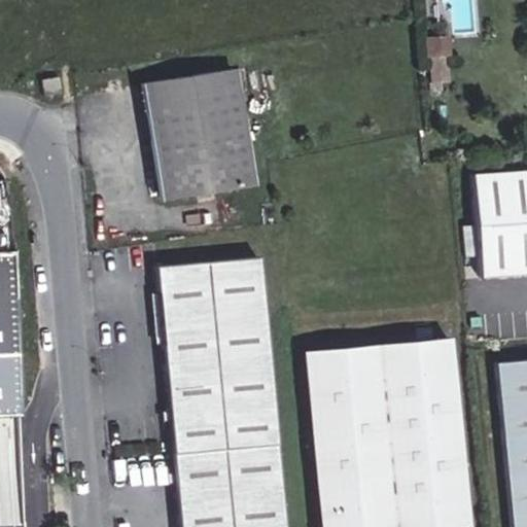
[(424,54),(437,54),(436,39),(424,40),(424,54)]
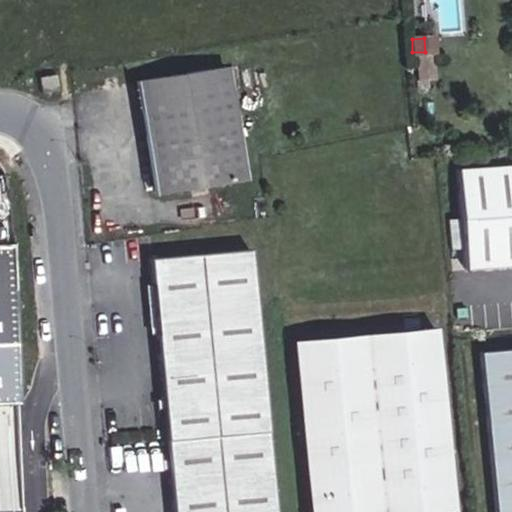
[(159,191),(245,174),(227,64),(139,80),(159,191)]
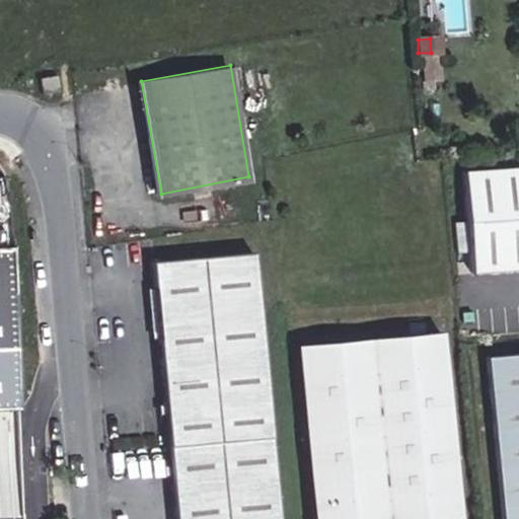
[(52,86),(68,84),(67,68),(50,71),(52,86)]
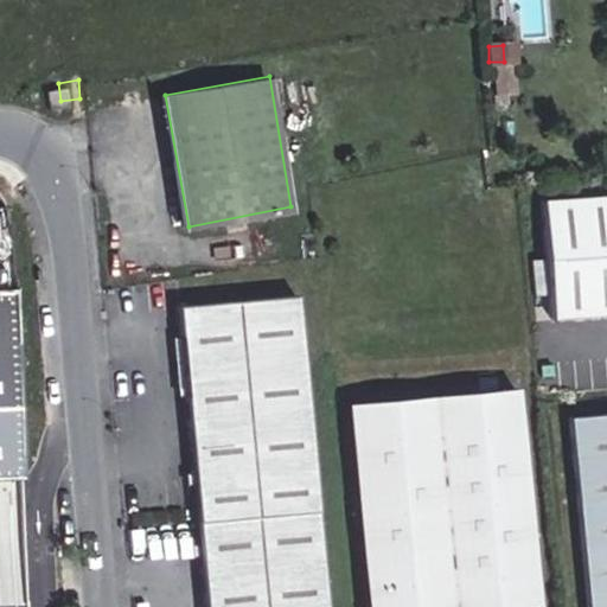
[(606,196),(548,200),(556,319),(606,315),(606,196)]
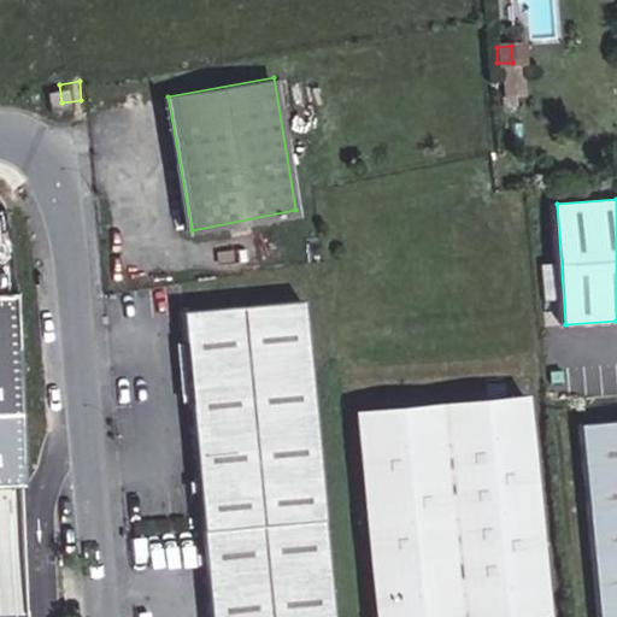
[(21,294),(0,294),(0,409),(24,410),(21,294)]
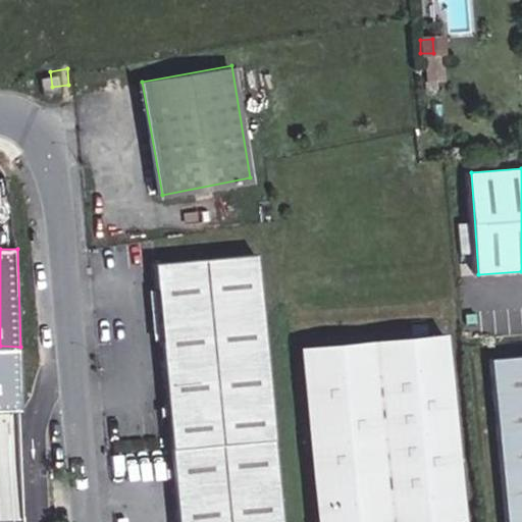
[(284,521),(259,252),(156,262),(178,521),(284,521)]
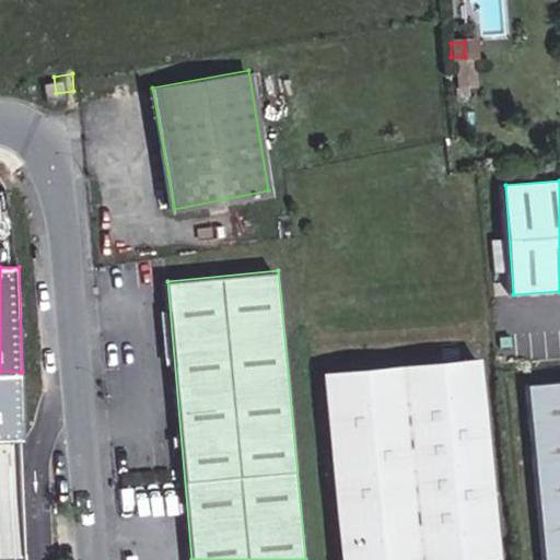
[(482,361),(327,374),(346,559),(491,559),(499,559),(482,361)]
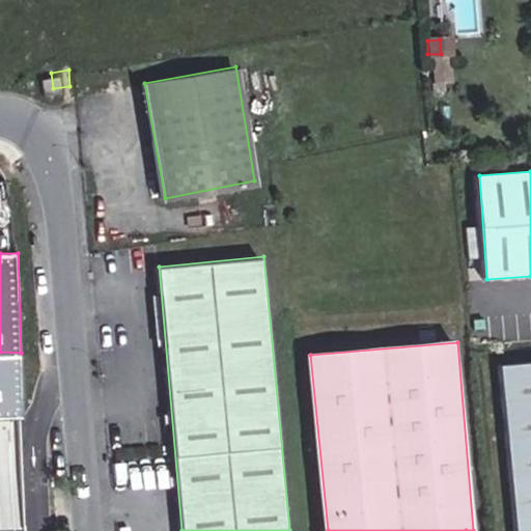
[(530,530),(530,361),(502,365),(519,530),(530,530)]
